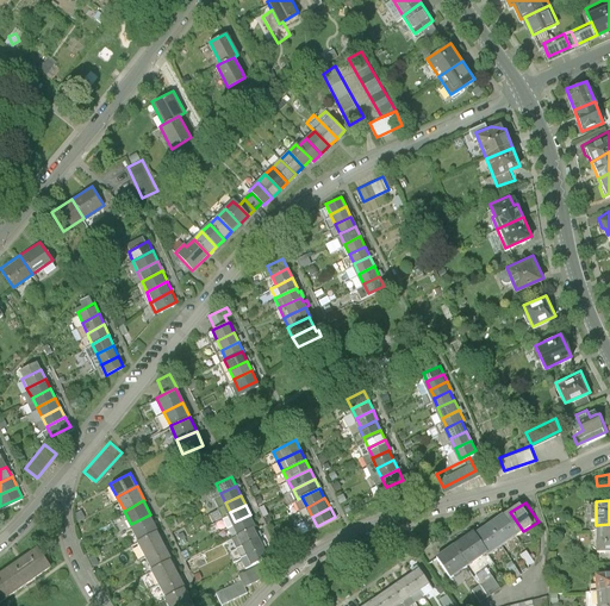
[(510,512),(496,522),(509,541),(523,531),(510,512)]
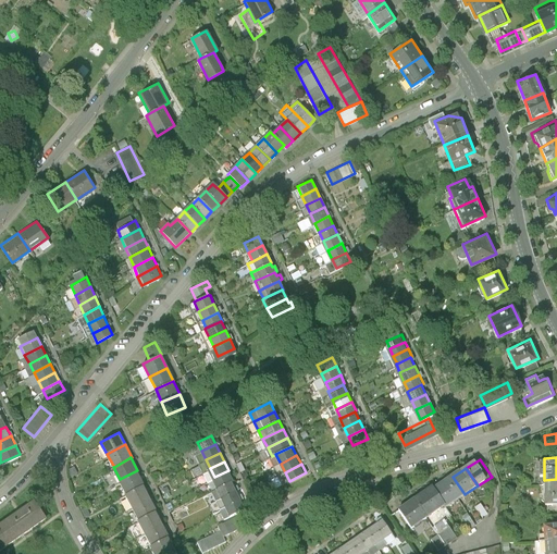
[(137,470),(120,479),(126,492),(144,482),(145,482),(137,470)]
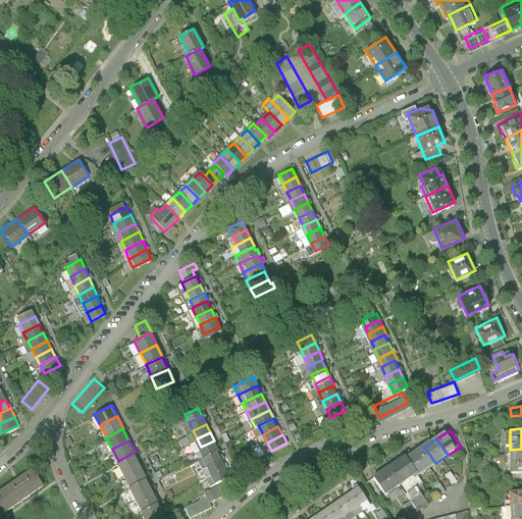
[(217,449),(214,440),(201,447),(204,455),(216,449),(217,449)]
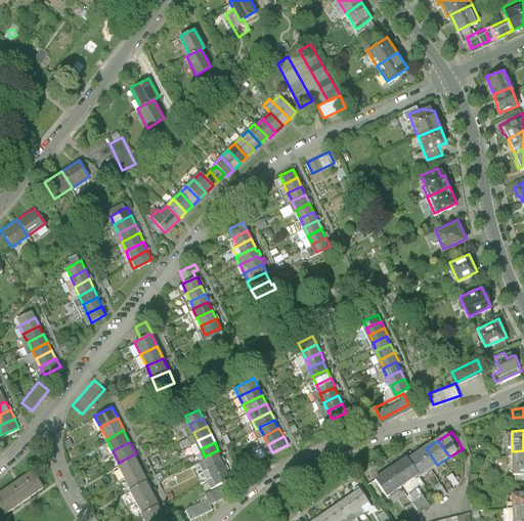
[(426,448),(413,457),(425,473),(437,465),(426,448)]
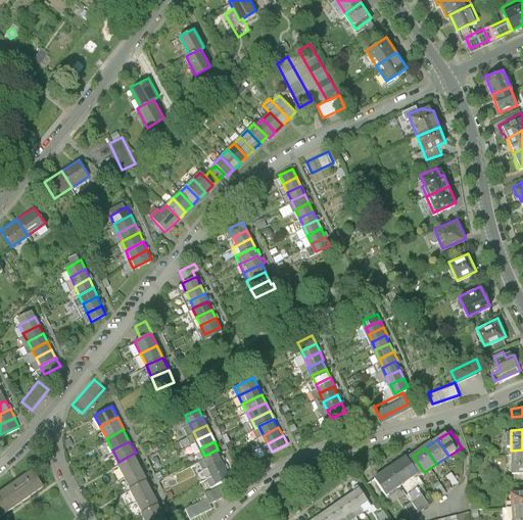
[(203,457),(207,465),(221,459),(217,450),(204,456),(203,457)]
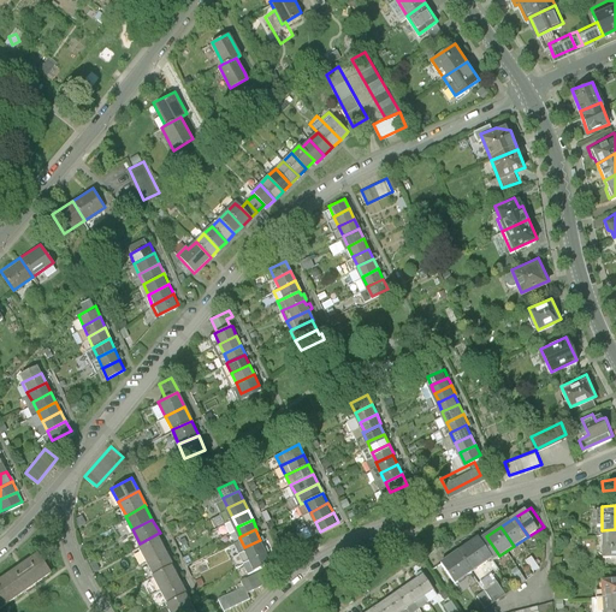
[(615,529),(602,530),(603,554),(615,553),(615,529)]
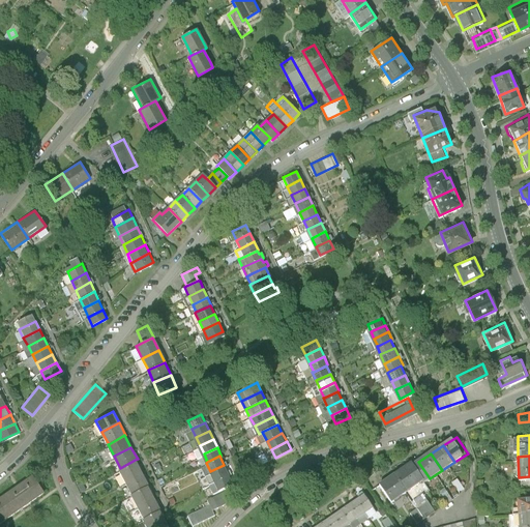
[(125,480),(143,471),(137,459),(120,468),(119,468),(125,480)]
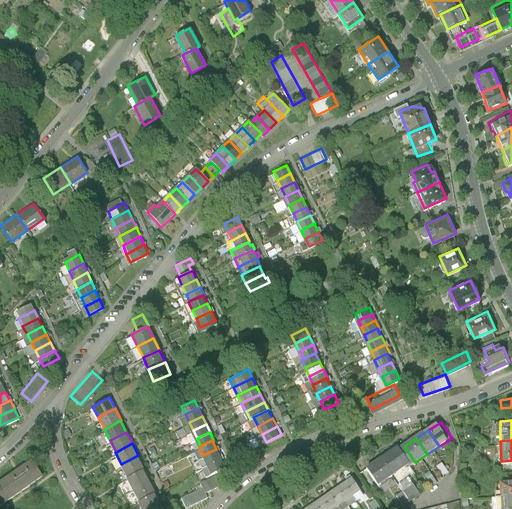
[(404,446),(388,457),(398,473),(415,462),(404,446)]
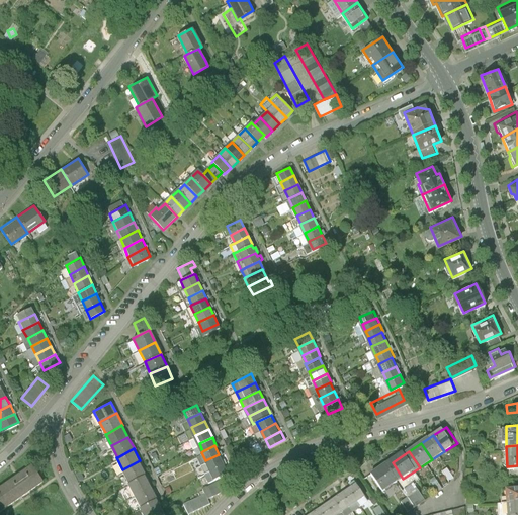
[(209,469),(223,463),(219,454),(205,460),(209,469)]
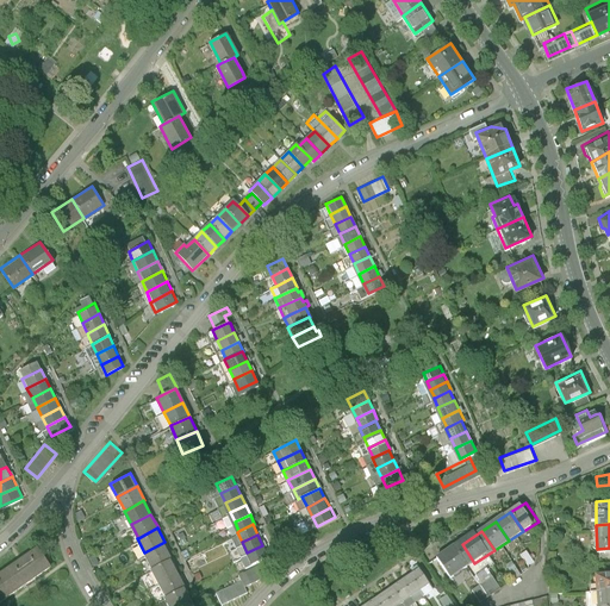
[(56,561),(41,541),(8,563),(24,585),(56,561)]
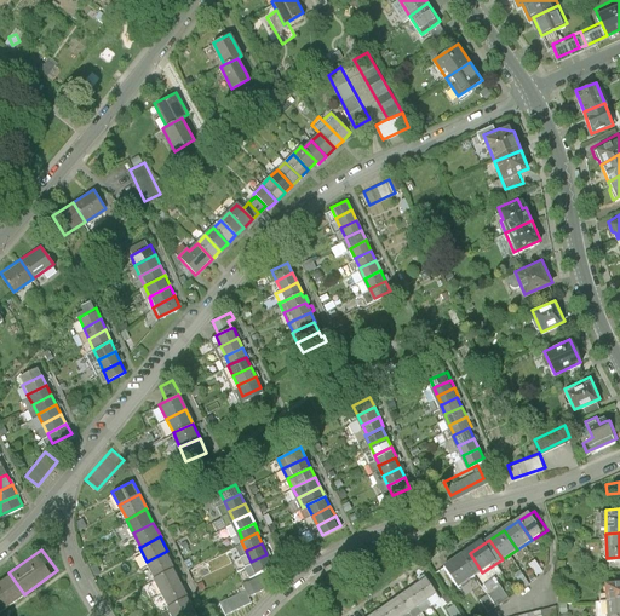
[(167,551),(147,562),(155,576),(173,566),(174,565),(167,551)]
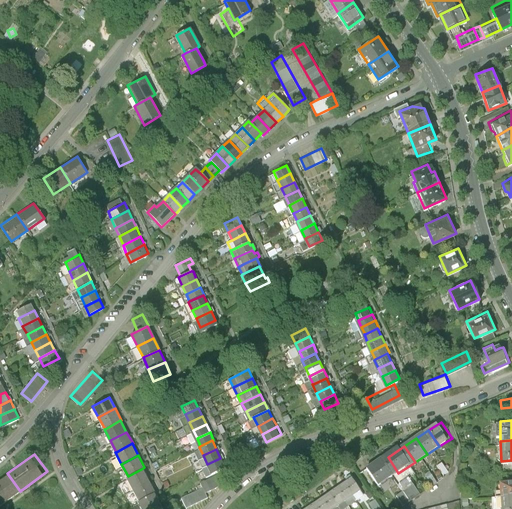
[(388,457),(373,466),(384,482),(398,473),(388,457)]
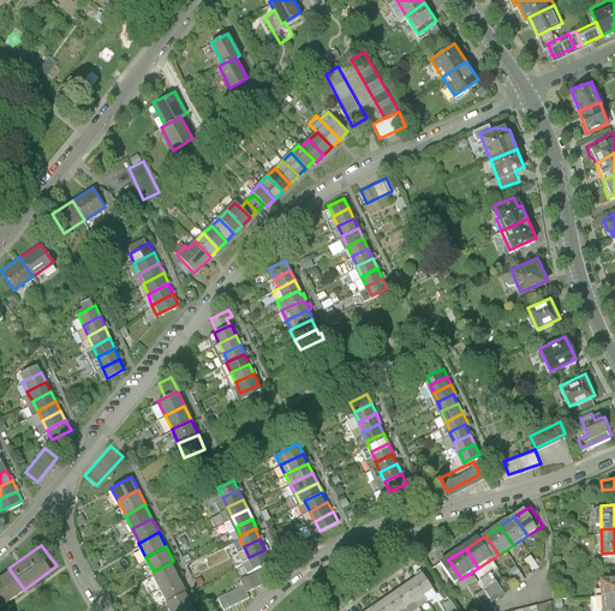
[(264,550),(249,557),(254,567),(269,559),(264,550)]
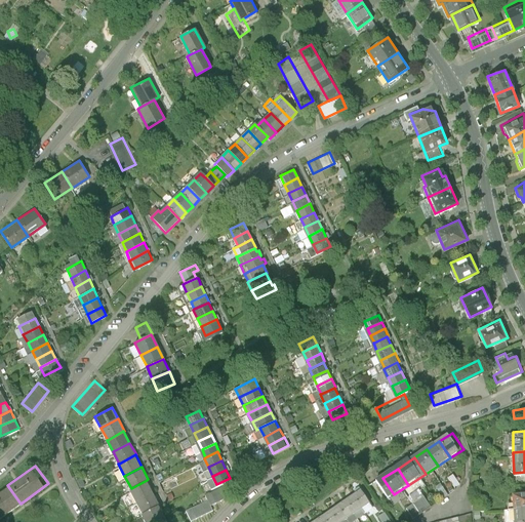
[(129,488),(136,500),(153,492),(147,480),(131,488),(129,488)]
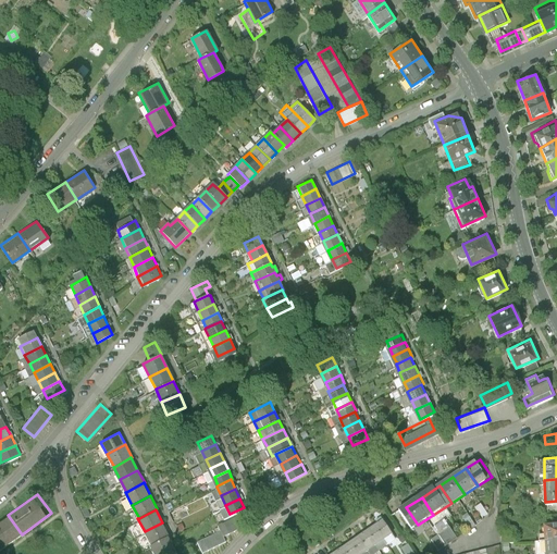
[(0,550),(22,534),(8,515),(0,520),(0,550)]
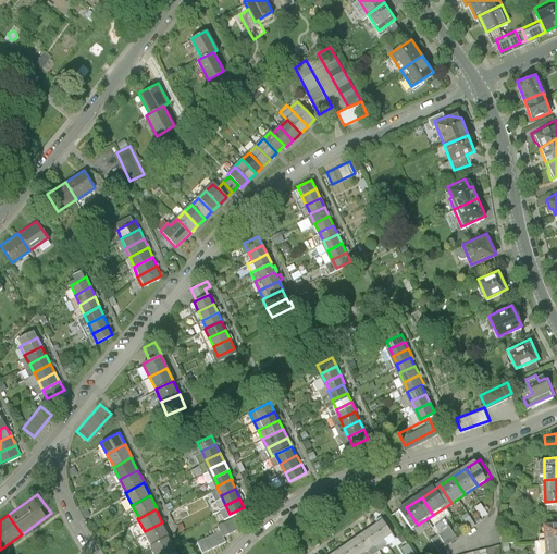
[(219,530),(222,534),(242,526),(236,515),(217,525),(219,530)]
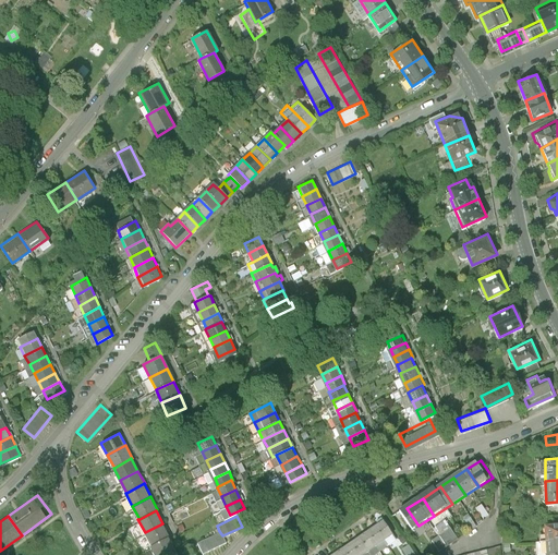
[(433,535),(439,546),(460,535),(449,516),(436,523),(440,531),(433,535)]
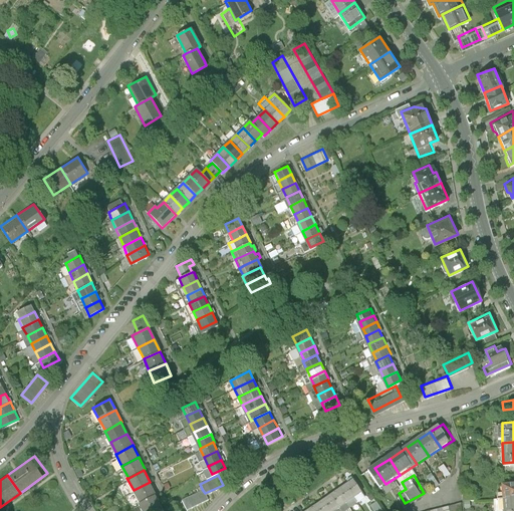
[(359,476),(351,481),(360,494),(368,489),(359,476)]
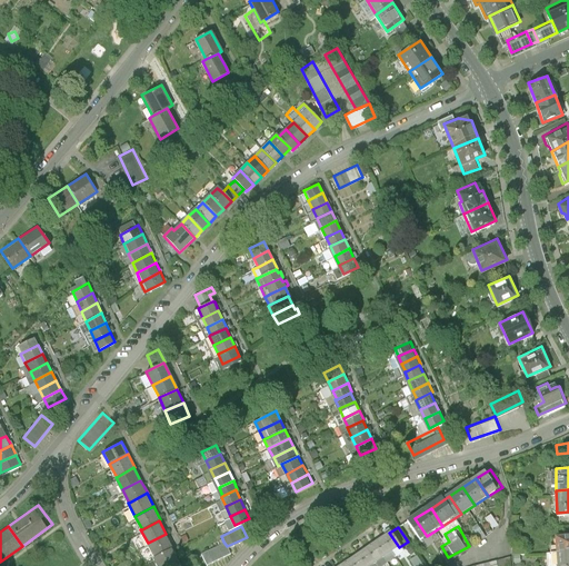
[(568,529),(556,532),(557,548),(557,550),(568,548),(568,529)]
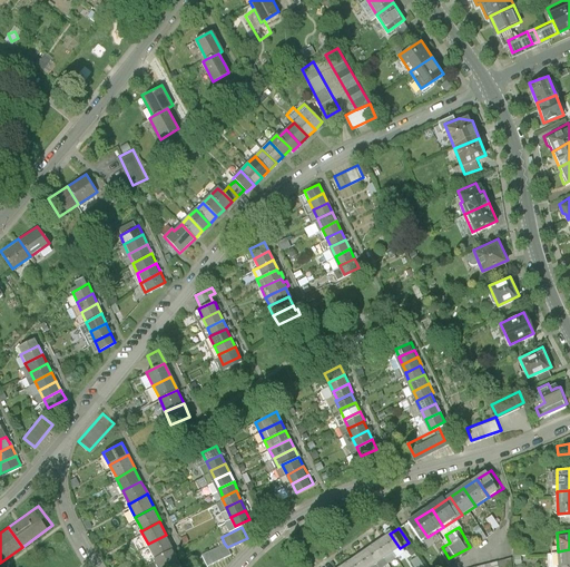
[(390,534),(382,539),(391,554),(400,548),(390,534)]
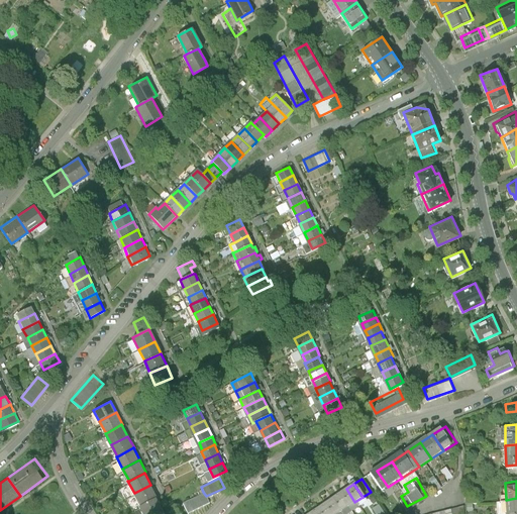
[(158,496),(150,485),(134,493),(140,505),(156,497),(158,496)]
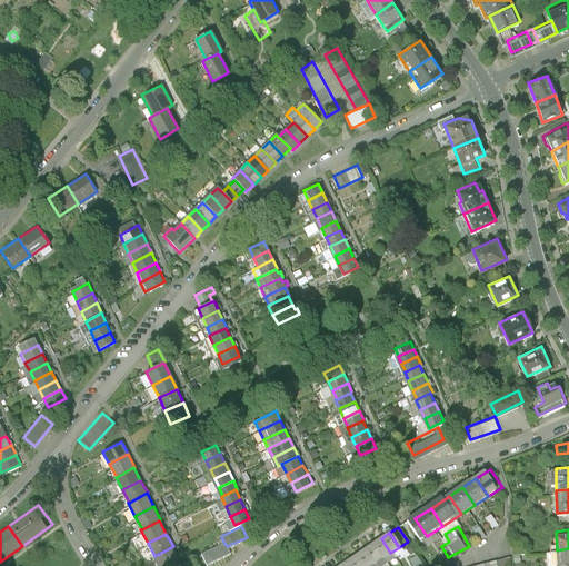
[(381,538),(372,544),(382,558),(390,553),(381,538)]
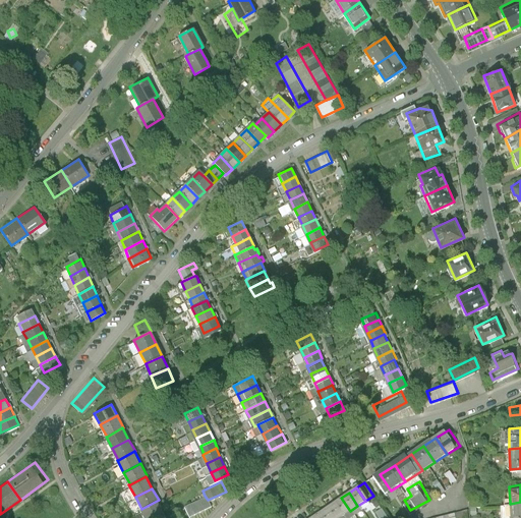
[(205,496),(183,505),(188,516),(210,506),(208,500),(205,496)]
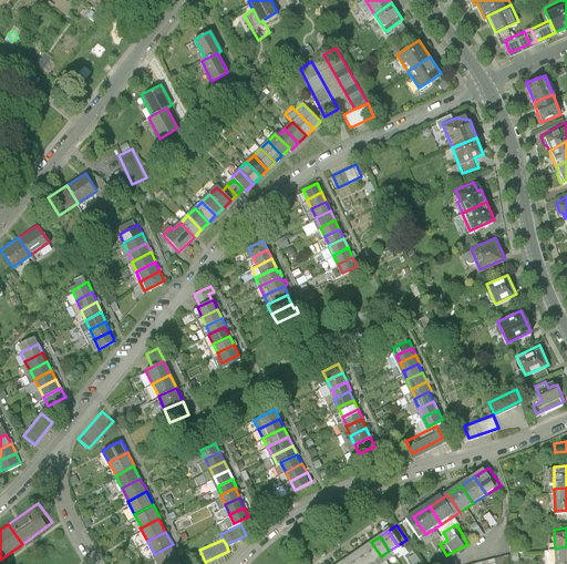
[(371,542),(363,547),(373,562),(381,556),(371,542)]
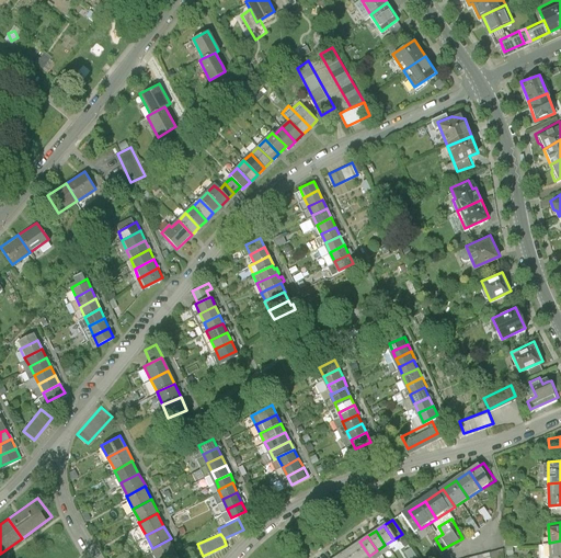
[(150,549),(155,557),(165,557),(175,553),(169,539),(152,548),(150,549)]
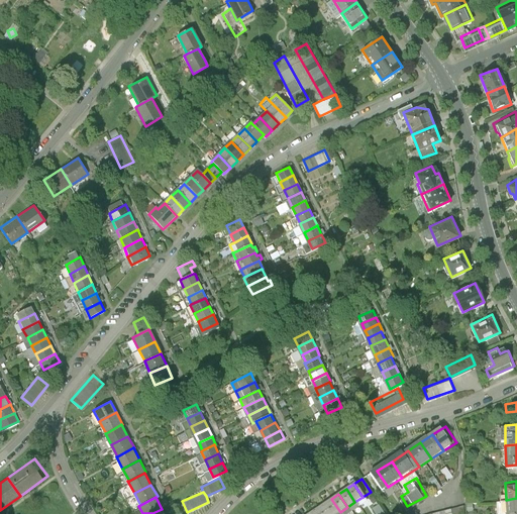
[(506,498),(496,498),(497,513),(506,513),(506,500),(506,498)]
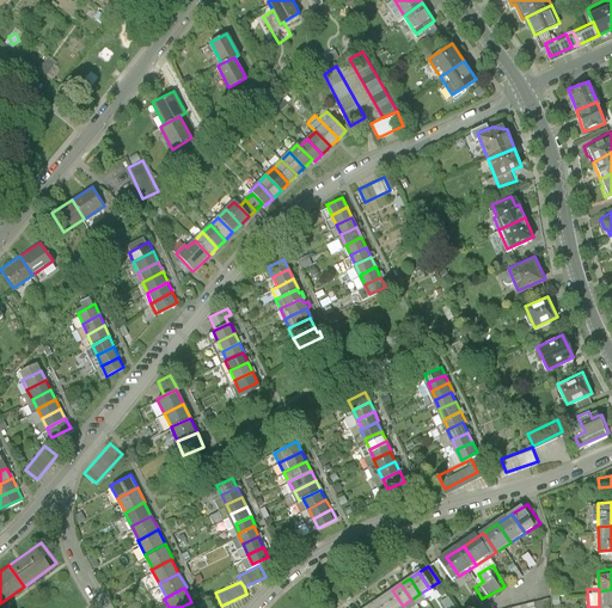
[(611,607),(611,589),(599,591),(599,607),(611,607)]
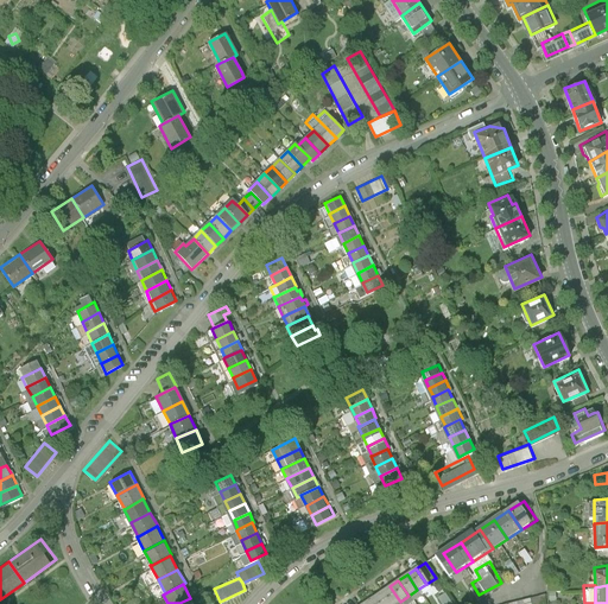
[(390,586),(380,592),(388,603),(396,603),(400,602),(390,586)]
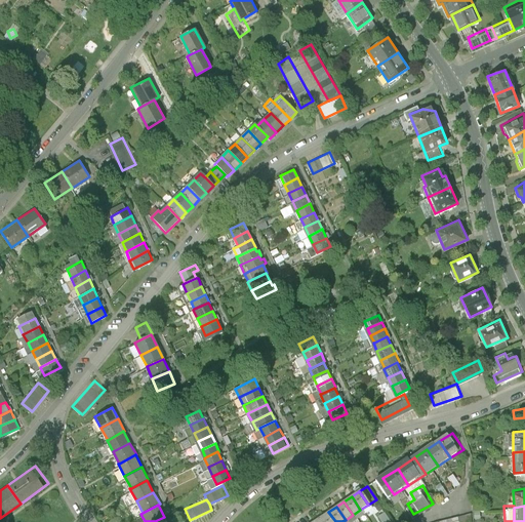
[(335,521),(328,512),(321,517),(324,521),(335,521)]
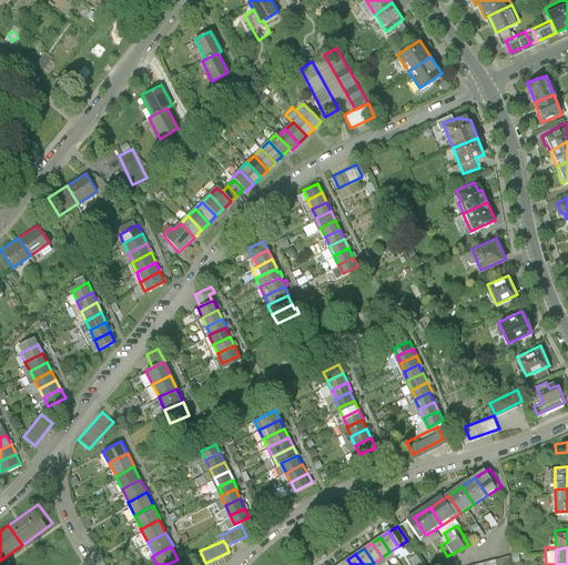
All buildings are outlined.
